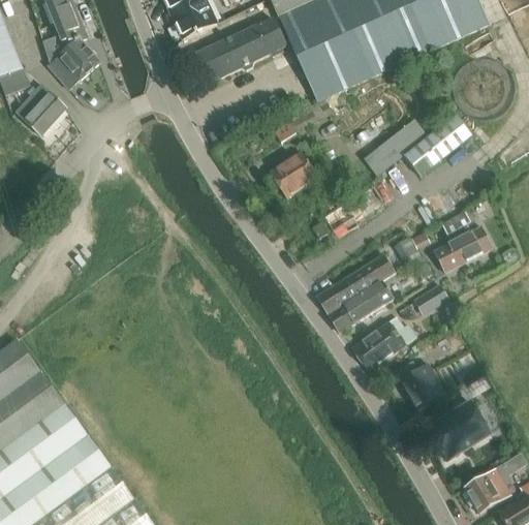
[(80,83),(101,63),(84,42),(89,40),(73,0),(45,0),(57,29),(58,29),(61,35),(43,42),(51,66),(49,67),(69,91),(80,83)]
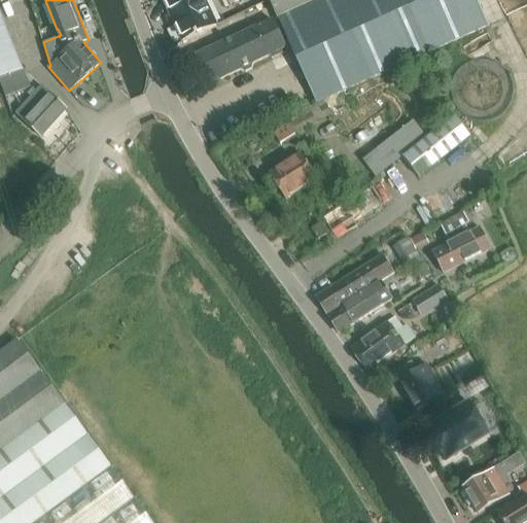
[(164,0),(183,40),(216,24),(205,0),(164,0)]
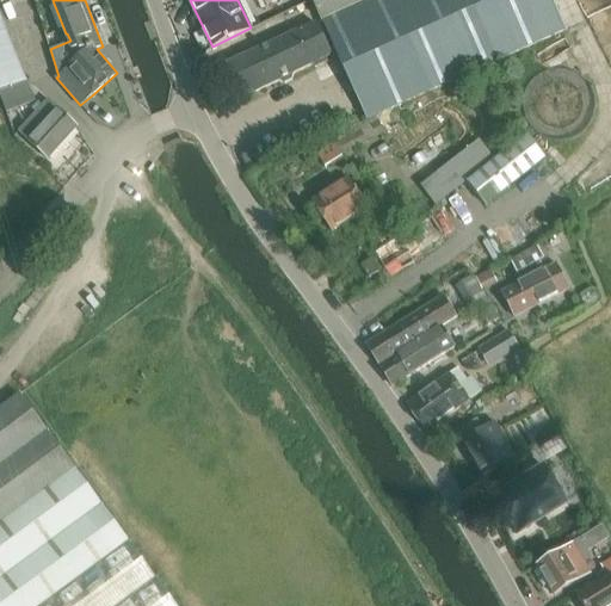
[(313,0),(366,117),(565,28),(553,0),(313,0)]
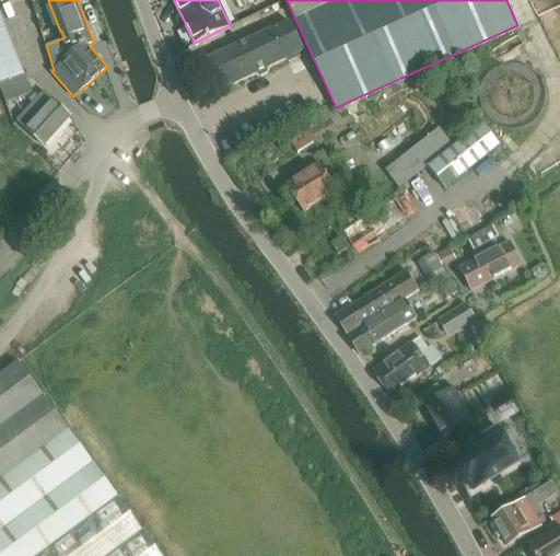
[(0,62),(18,56),(0,9),(0,62)]
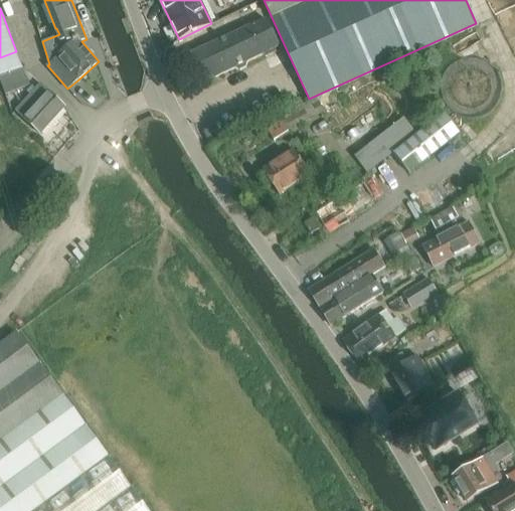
[(274,55),(283,50),(267,17),(190,52),(204,82),(233,68),(238,70),(245,67),(246,62),(272,51),(274,55)]
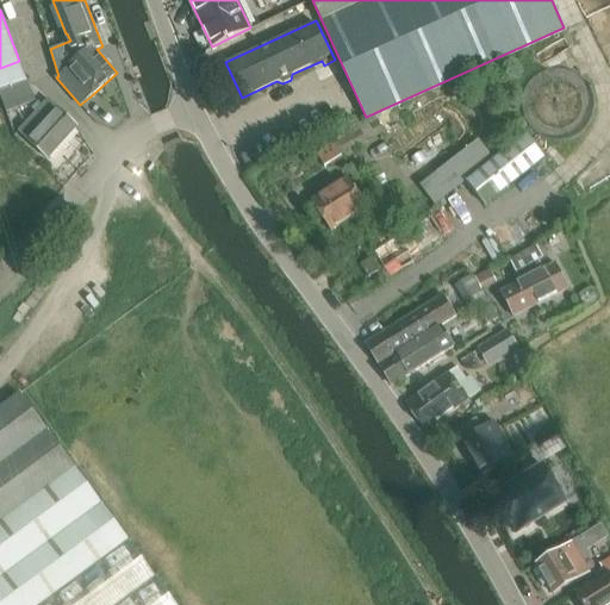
[(19,61),(0,68),(0,94),(6,111),(35,100),(19,61)]
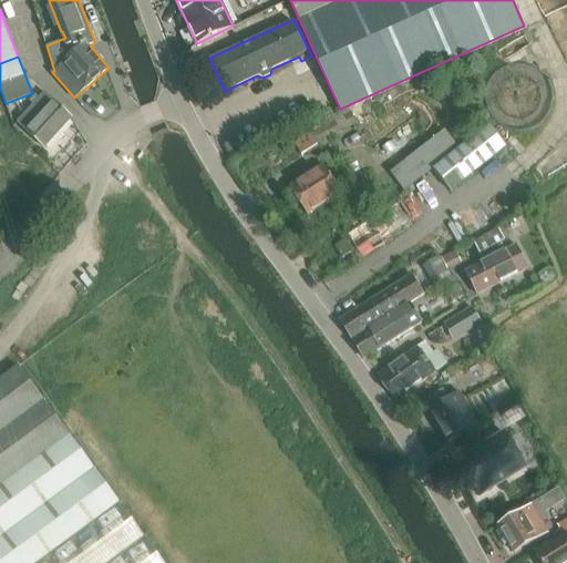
[(18,121),(44,145),(64,124),(72,115),(44,91),(18,121)]
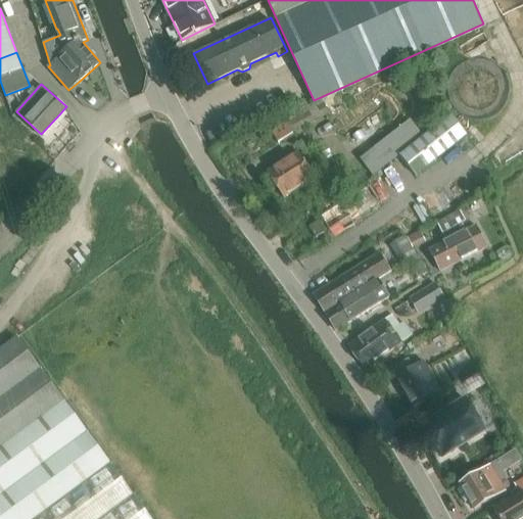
[(400,154),(416,174),(467,134),(452,113),(400,154)]
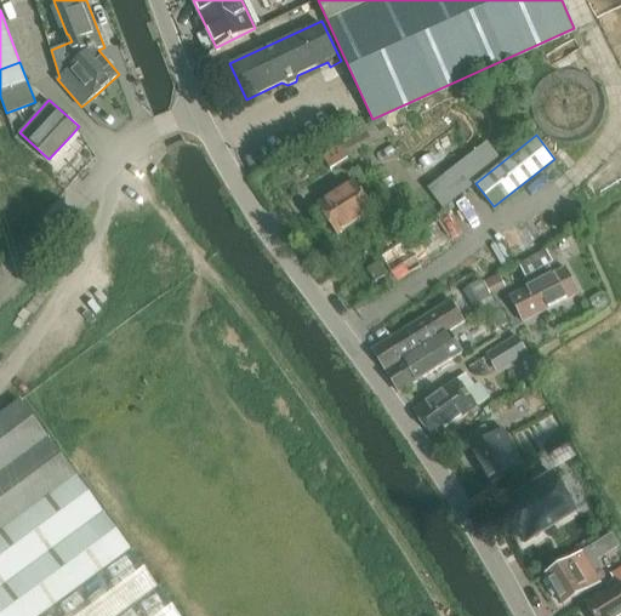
[(334,164),(349,154),(341,140),(324,149),(334,164)]
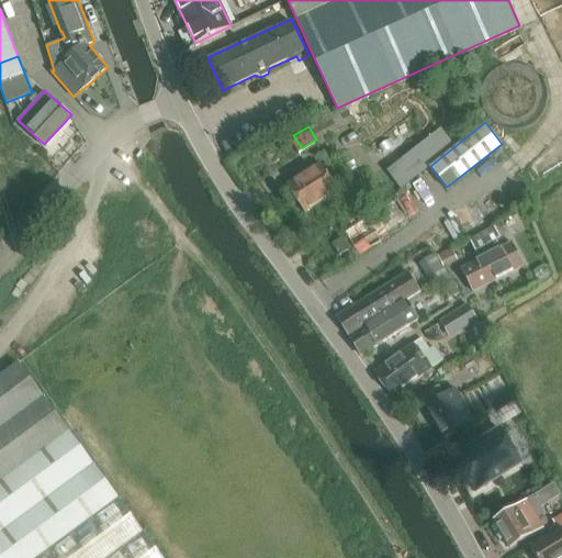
[(441,127),(388,170),(402,187),(456,144),(441,127)]
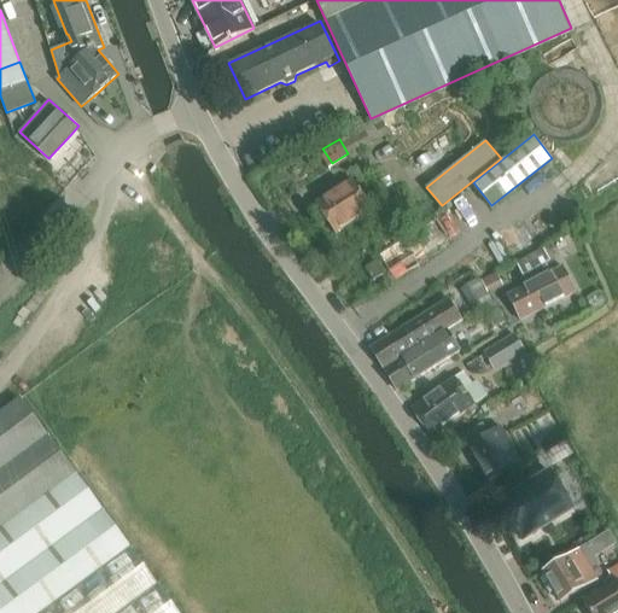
[(316,202),(336,232),(373,208),(354,177),(316,202)]
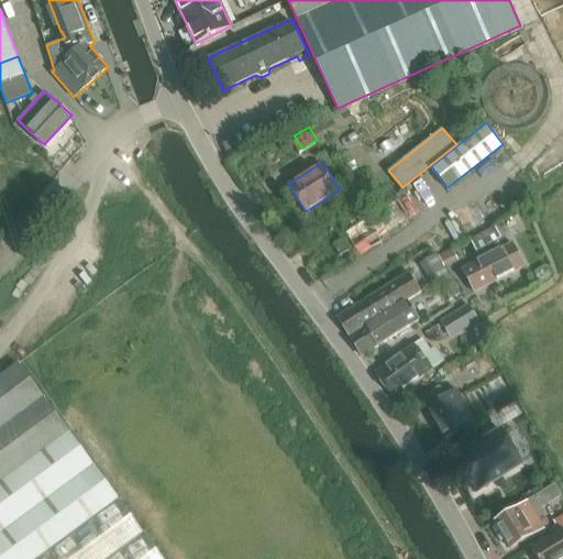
[(500,186),(453,211),(465,234),(512,209),(500,186)]
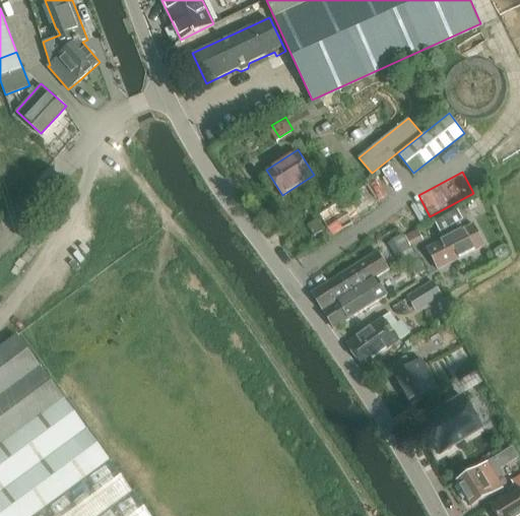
[(320,212),(333,234),(353,220),(352,218),(379,201),(367,182),(320,212)]
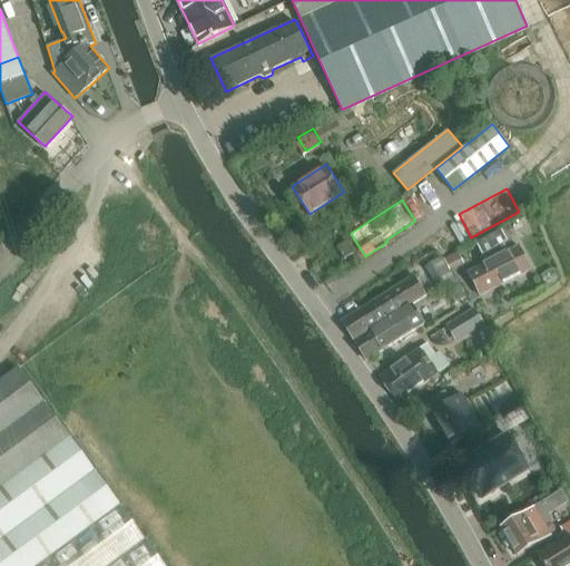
[(469,270),(481,293),(531,267),(519,244),(500,254),(495,246),(509,238),(502,226),(478,240),(489,260),(469,270)]
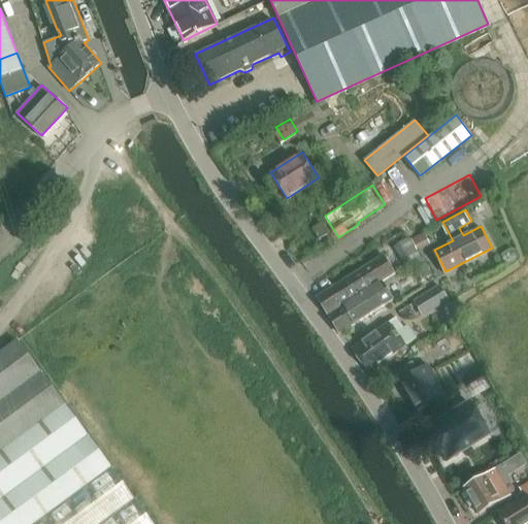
[(314,229),(320,238),(328,233),(322,223),(314,229)]
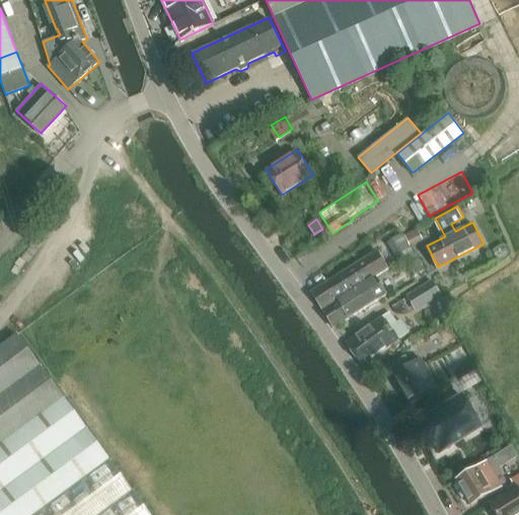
[(410,243),(394,252),(401,265),(406,262),(417,255),(410,243)]
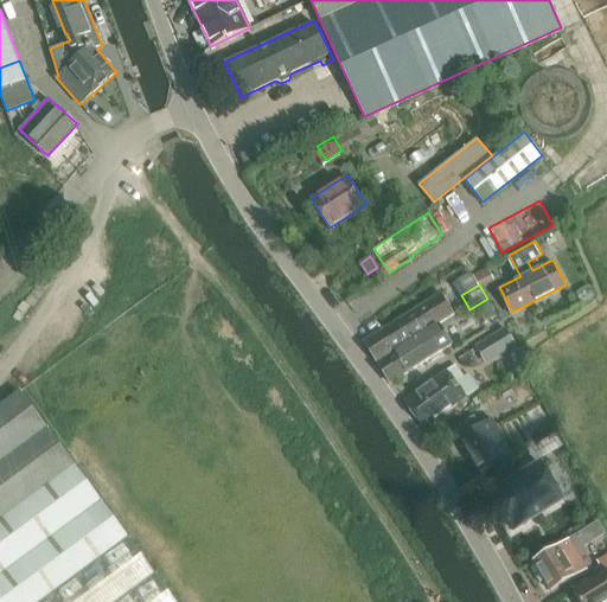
[(415,308),(429,332),(440,325),(440,324),(462,309),(451,289),(442,294),(441,293),(415,308)]
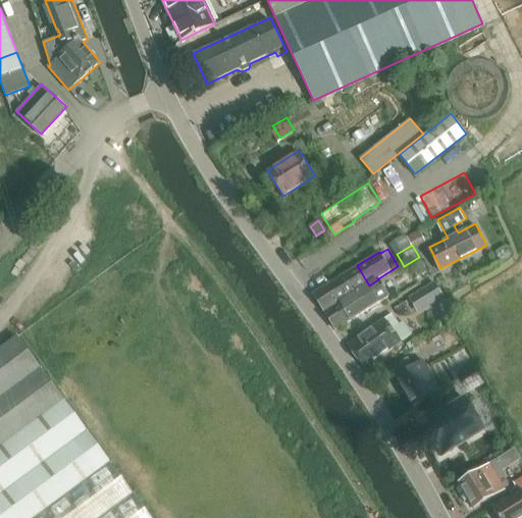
[(419,256),(409,263),(417,276),(428,270),(419,256)]
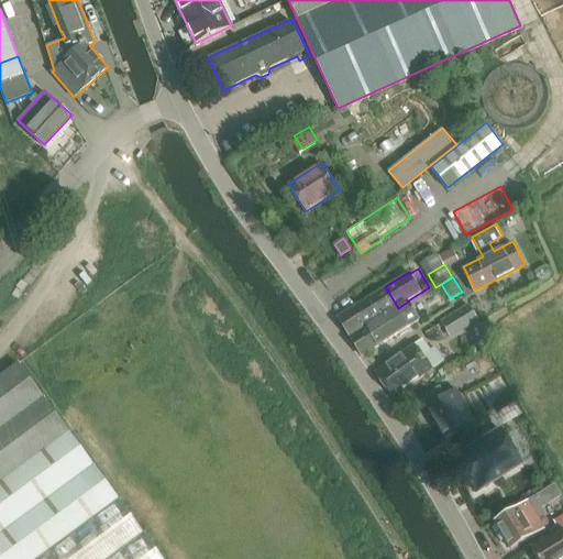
[(363,300),(376,322),(398,308),(385,286),(363,300)]
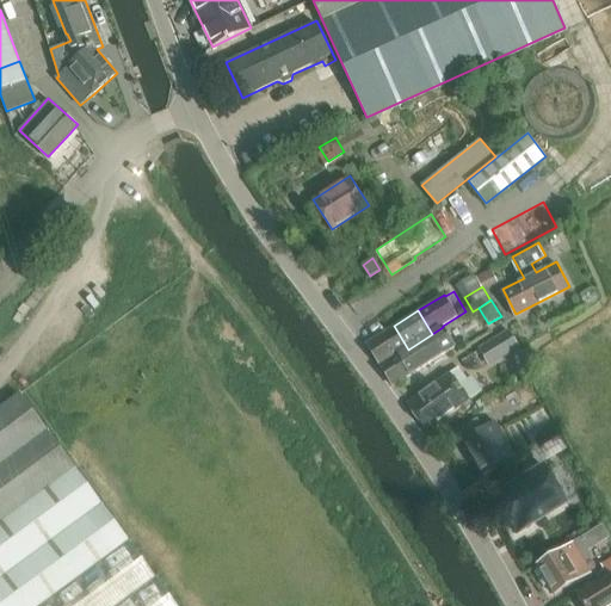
[(368,342),(382,366),(408,350),(394,326),(368,342)]
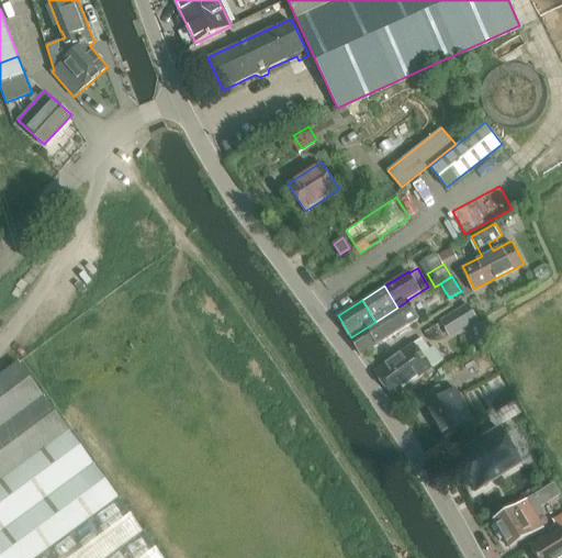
[(407,301),(397,308),(375,322),(351,337),(361,354),(418,317),(407,301)]
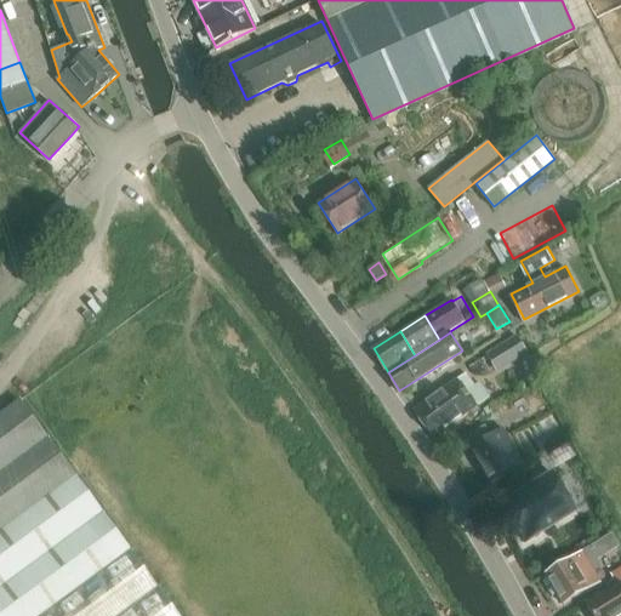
[(517,335),(497,347),(507,363),(527,352),(517,335)]
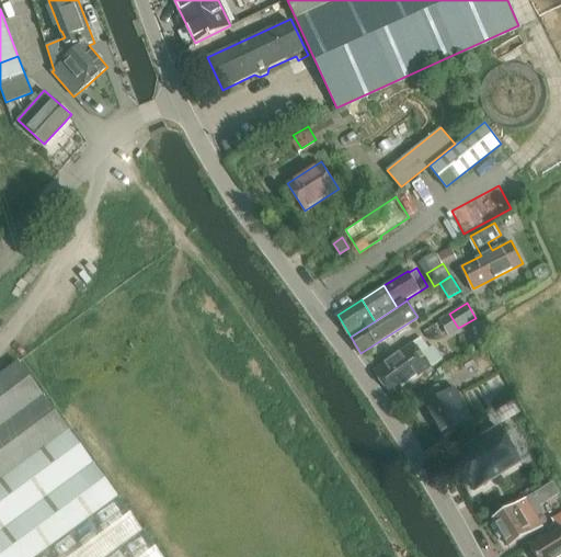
[(374,370),(391,394),(443,357),(434,344),(430,348),(421,336),(374,370)]
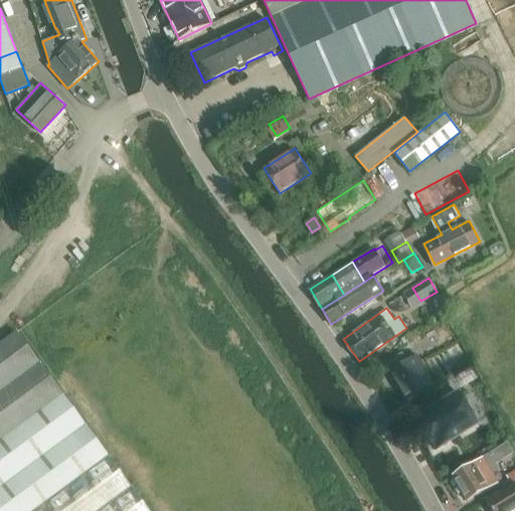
[(0,510),(151,510),(17,330),(0,343),(0,510)]
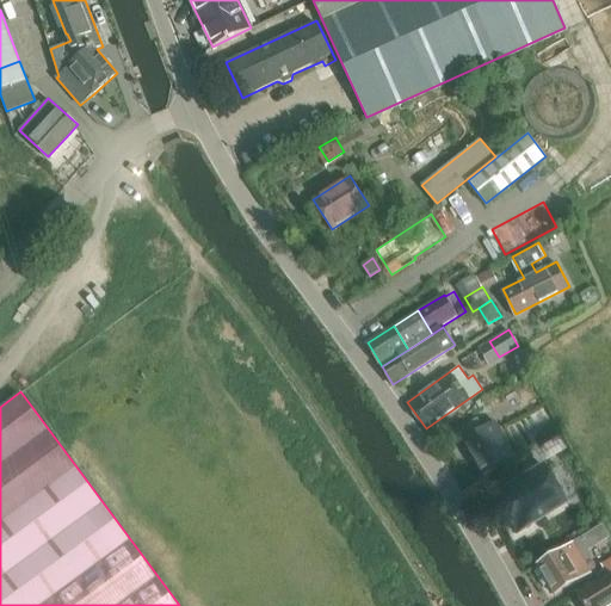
[(456,430),(482,474),(503,462),(505,465),(518,457),(494,420),(483,427),(477,418),(456,430)]
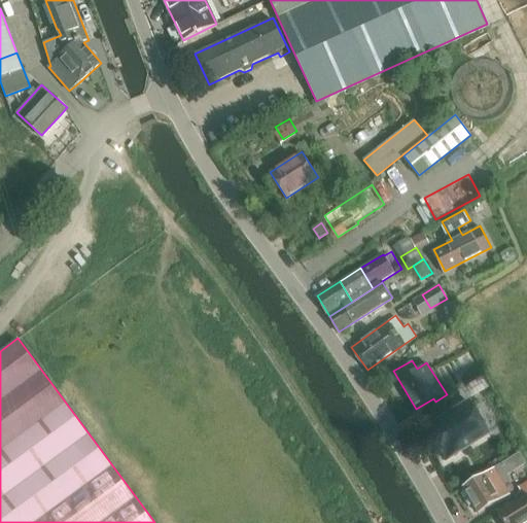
[(478,367),(464,374),(468,382),(482,374),(478,367)]
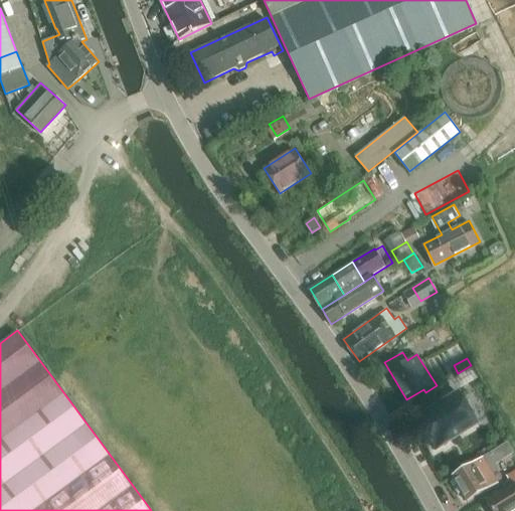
[(459,391),(417,416),(432,442),(436,448),(478,422),(459,391)]
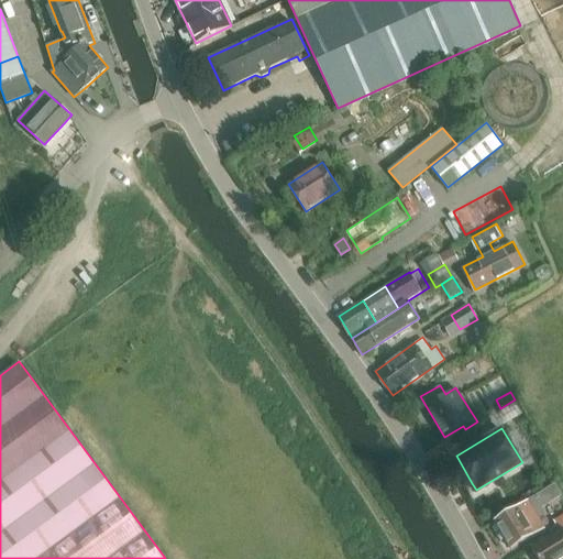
[(495,519),(511,547),(545,526),(540,517),(547,513),(542,506),(562,494),(556,483),(495,519)]
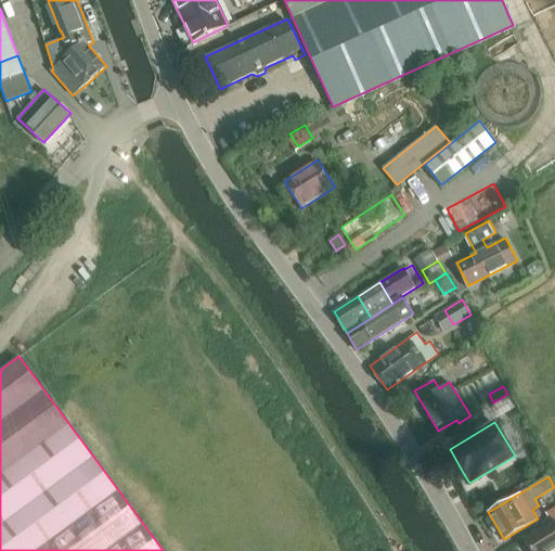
[(554,550),(554,521),(525,539),(531,550),(554,550)]
